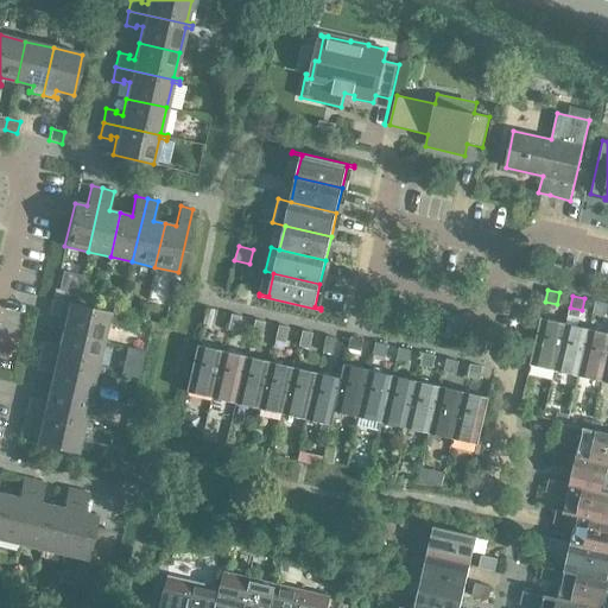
[(116,314),(52,299),(49,315),(59,317),(59,314),(65,315),(62,333),(102,342),(108,317),(115,318),(116,314)]
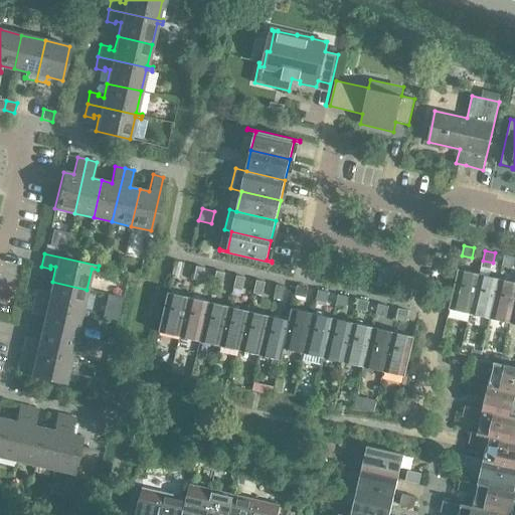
[(514,259),(514,256),(506,255),(505,254),(502,265),(513,268),(514,259)]
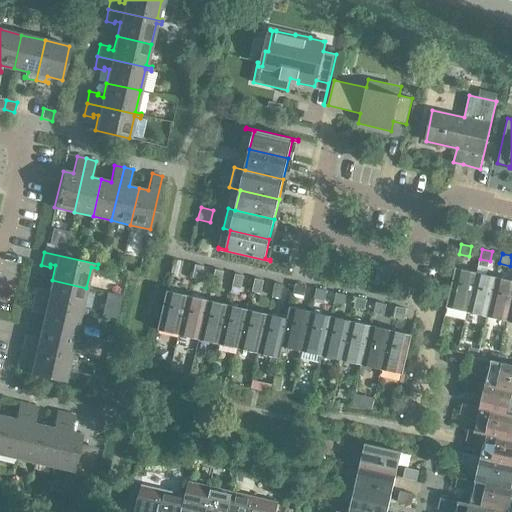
[(183,262),(174,260),(171,272),(180,274),(183,262)]
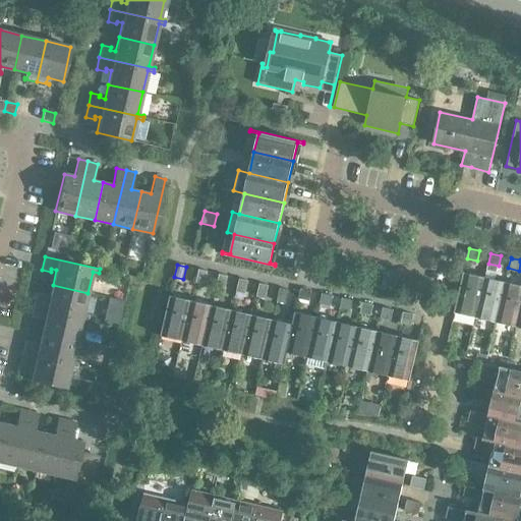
[(208,272),(198,269),(195,282),(205,284),(208,272)]
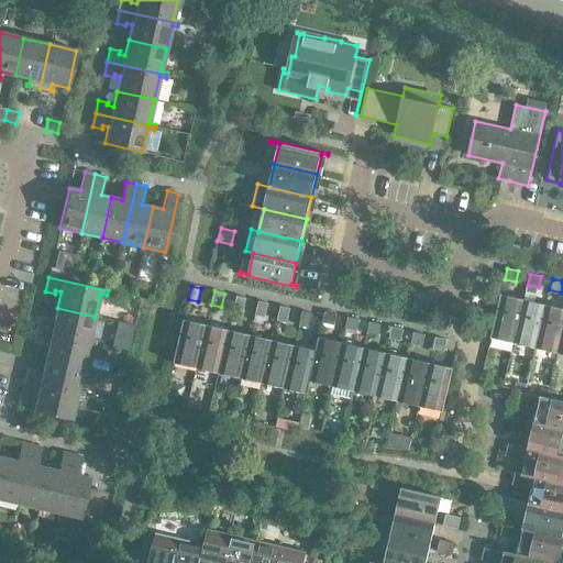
[(514,342),(523,299),(501,294),(492,337),(514,342)]
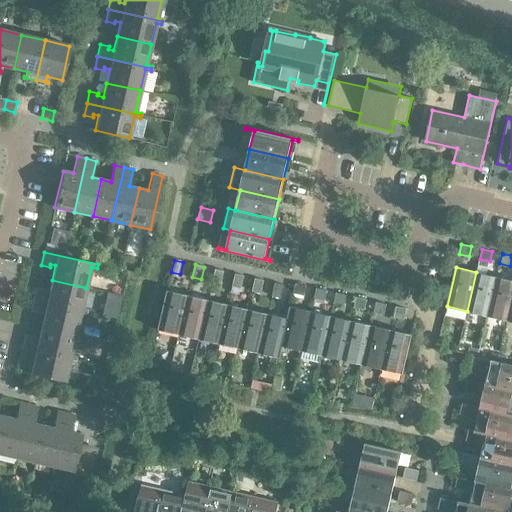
[(224,271),(215,269),(215,270),(212,282),(221,284),(224,271)]
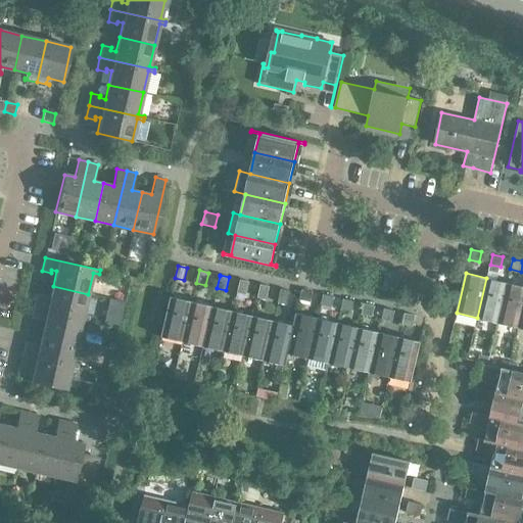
[(498,323),(507,283),(486,278),(477,318),(498,323)]
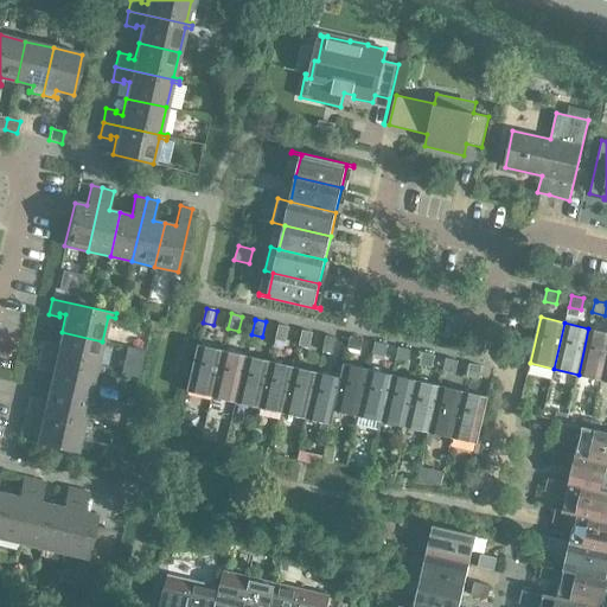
[(286,342),(289,327),(279,324),(275,339),(286,342)]
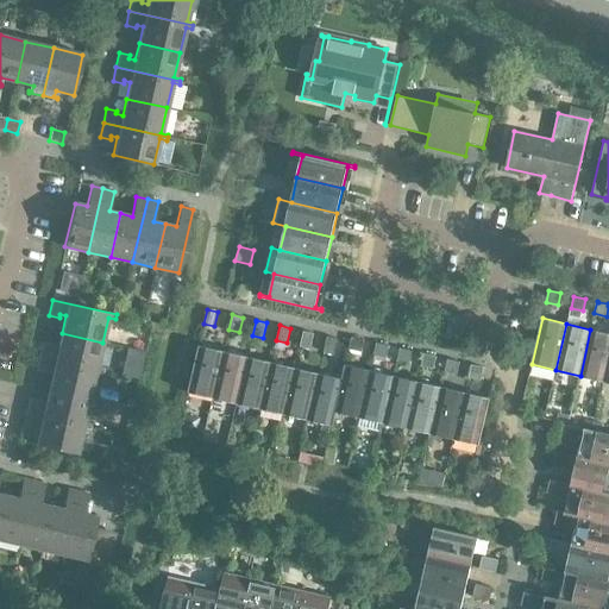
[(604,381),(608,359),(608,333),(590,330),(581,376),(604,381)]
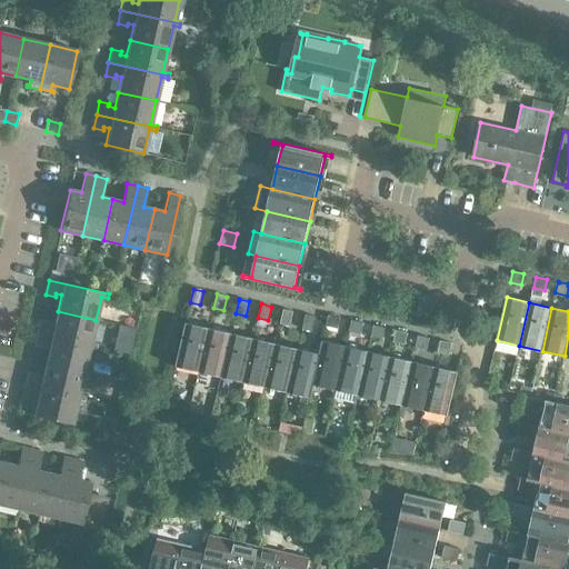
[(290,326),(293,311),(283,309),(280,323),(290,326)]
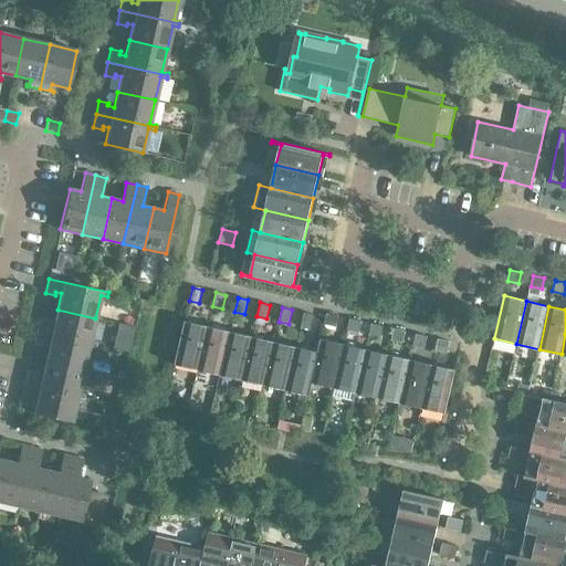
[(91,341),(95,318),(58,310),(54,325),(49,323),(49,321),(39,318),(37,332),(96,345),(96,343),(91,341)]
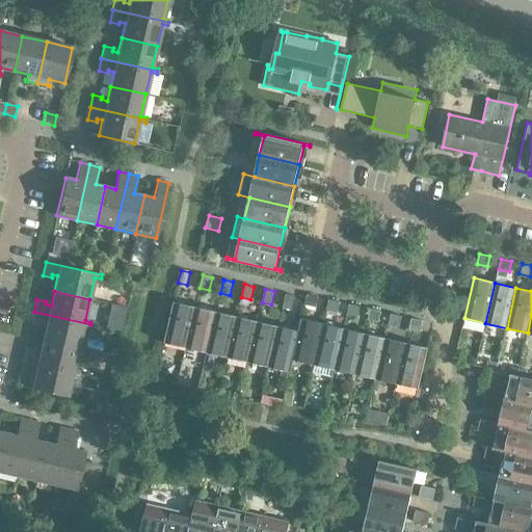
[(295,296),(286,294),(283,307),(292,309),(295,296)]
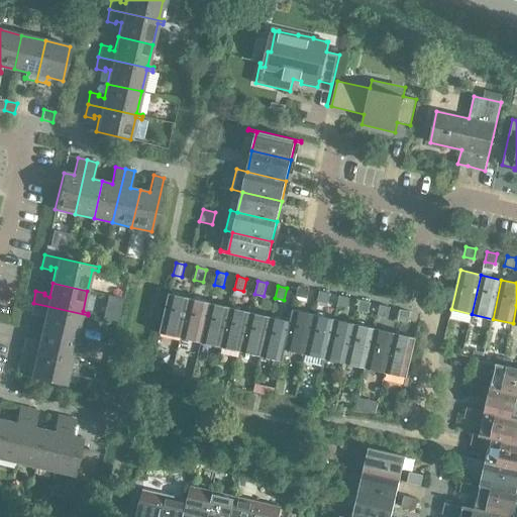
[(307,299),(309,288),(299,286),(296,296),(307,299)]
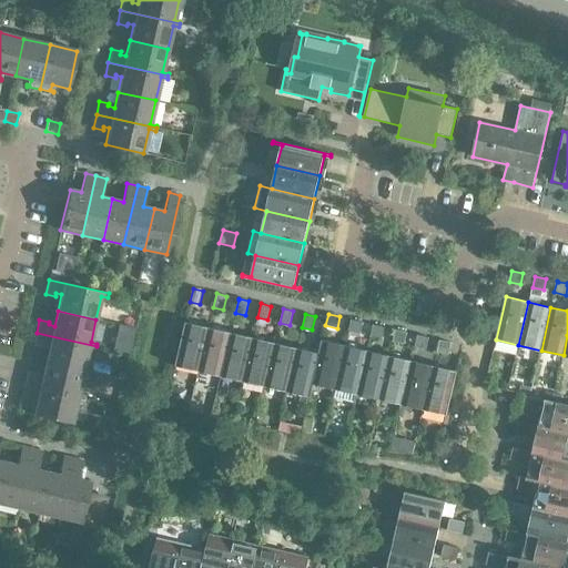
[(361,333),(363,322),(352,320),(348,331),(361,333)]
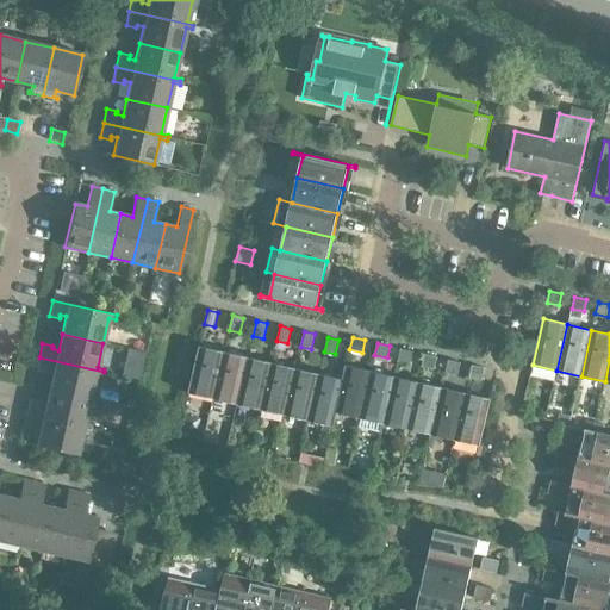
[(130,344),(124,372),(142,375),(148,349),(130,344)]
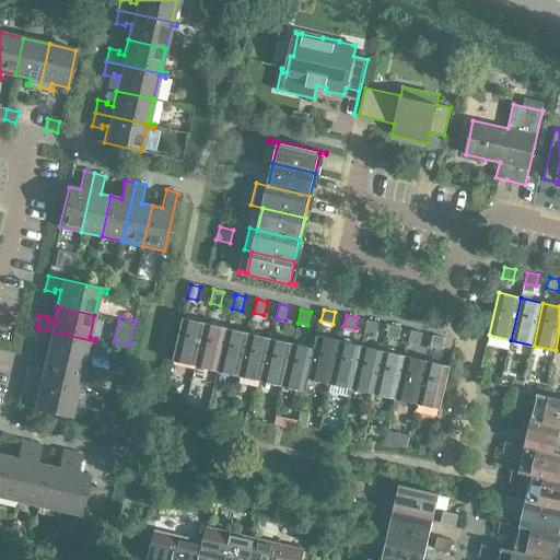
[(195,365),(205,323),(183,317),(173,360),(195,365)]
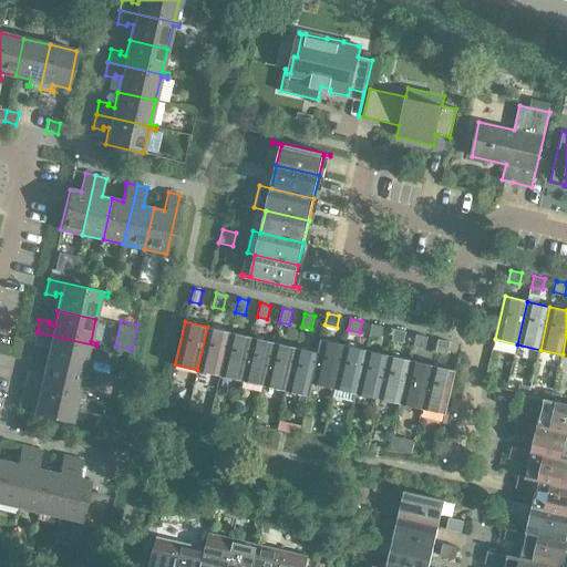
[(381,338),(384,327),(373,323),(370,336),(381,338)]
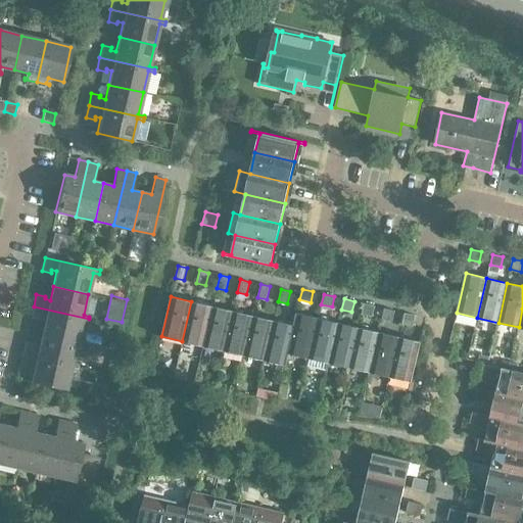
[(202,345),(211,306),(191,301),(182,341),(202,345)]
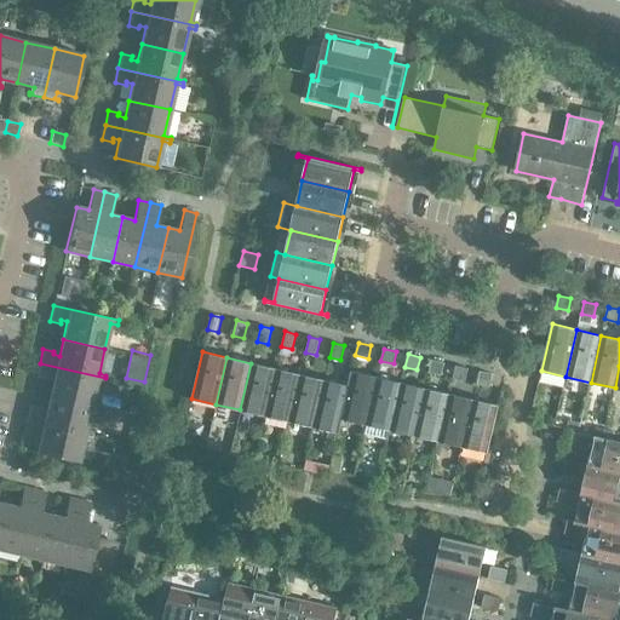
[(442,374),(445,362),(431,360),(429,372),(442,374)]
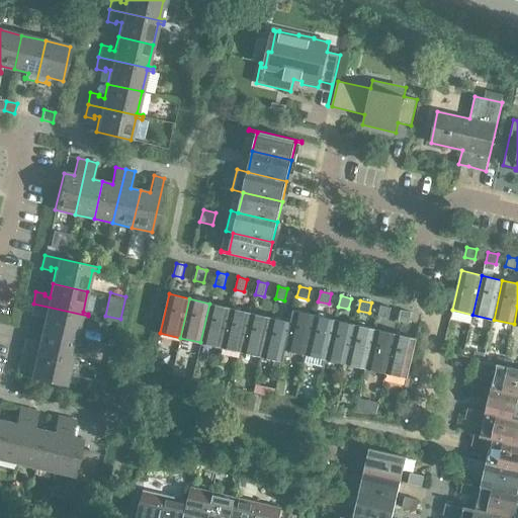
[(87,318),(88,316),(33,304),(30,315),(39,317),(39,315),(46,316),(41,330),(76,338),(81,317),(87,318)]
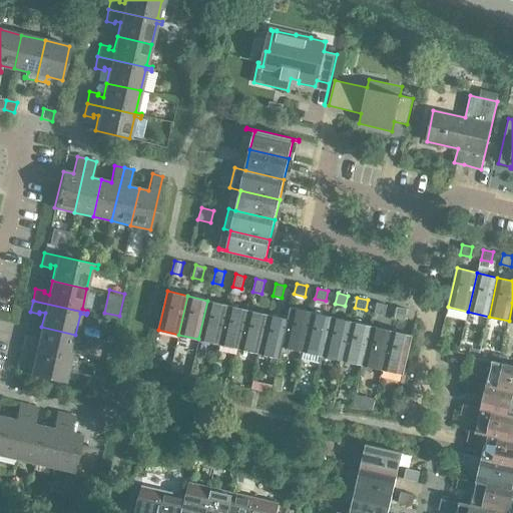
[(218,344),(227,305),(207,301),(198,339),(218,344)]
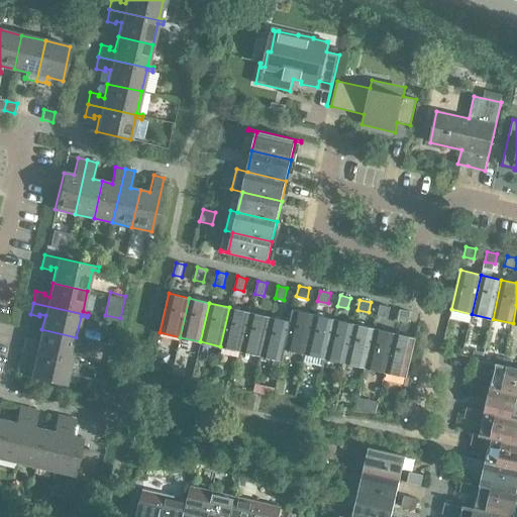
[(391,307),(381,304),(378,315),(389,317),(391,307)]
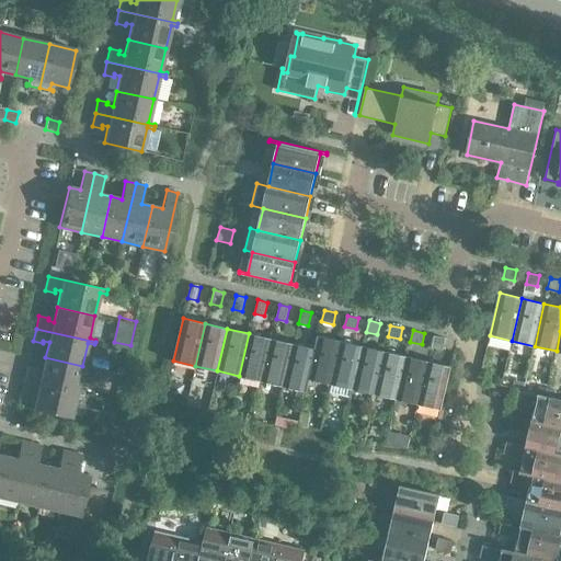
[(261,381),(271,339),(249,333),(239,376),(261,381)]
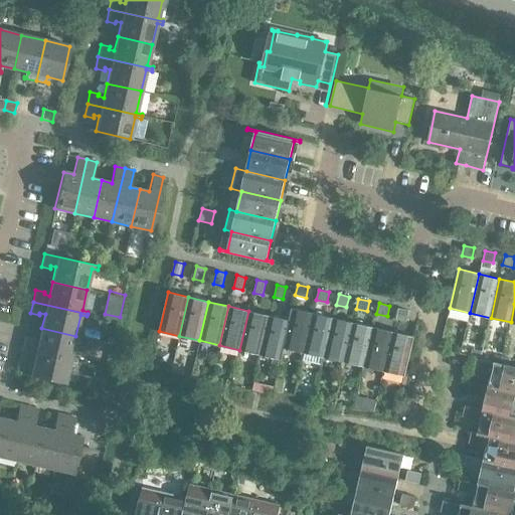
[(304,352),(313,313),(292,308),(290,320),(281,359),(282,359),(285,348),(304,352)]
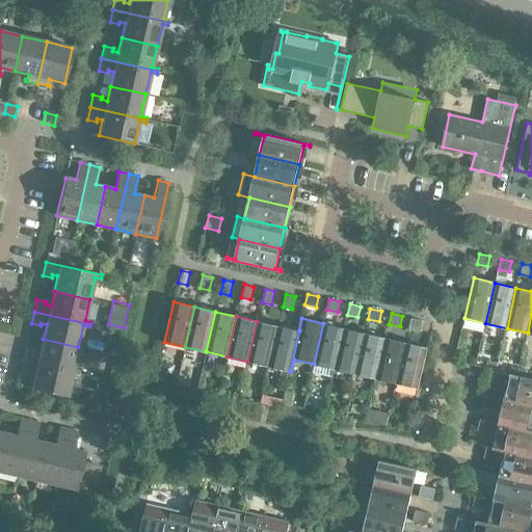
[(420,331),(423,320),(411,318),(409,328),(420,331)]
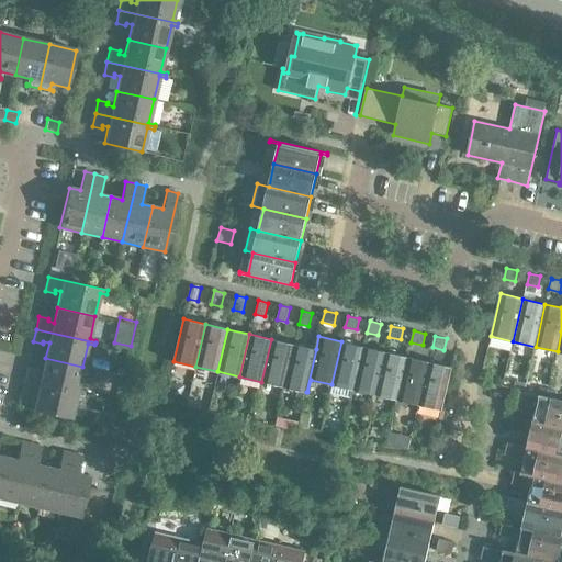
[(283,386),(294,344),(271,339),(261,382),(283,386)]
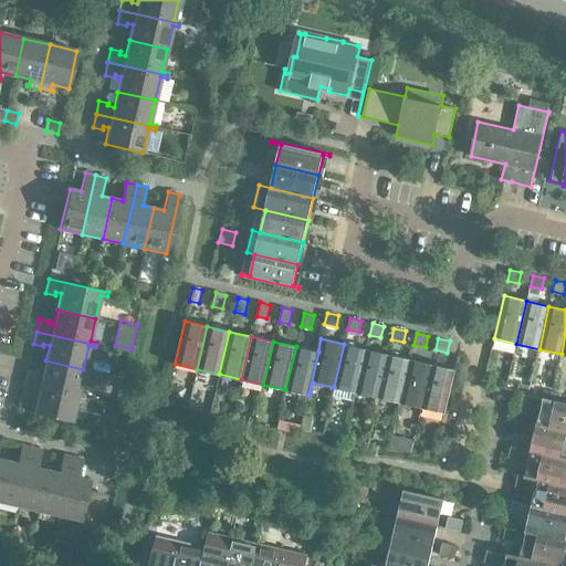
[(356,392),(366,349),(344,344),(334,387),(333,396),(354,401),(356,392)]
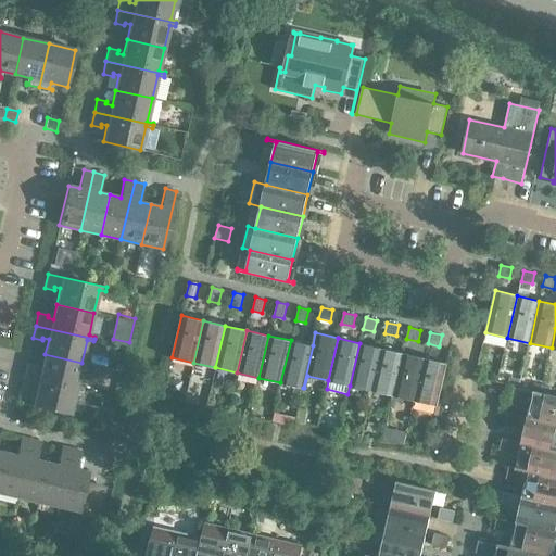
[(303,388),(313,345),(291,340),(280,382),(303,388)]
